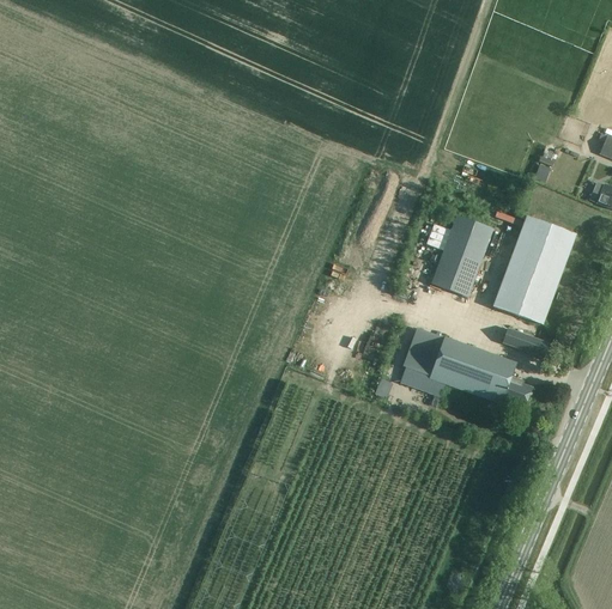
[(611,135),(609,134),(606,141),(601,152),(611,157),(611,135)]
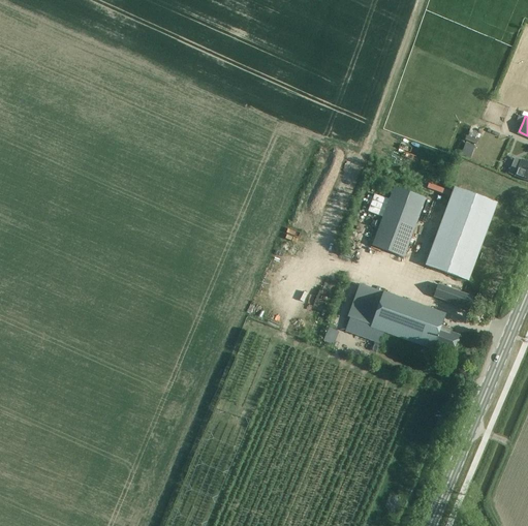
[(466,141),(462,152),(471,156),(475,144),(466,141)]
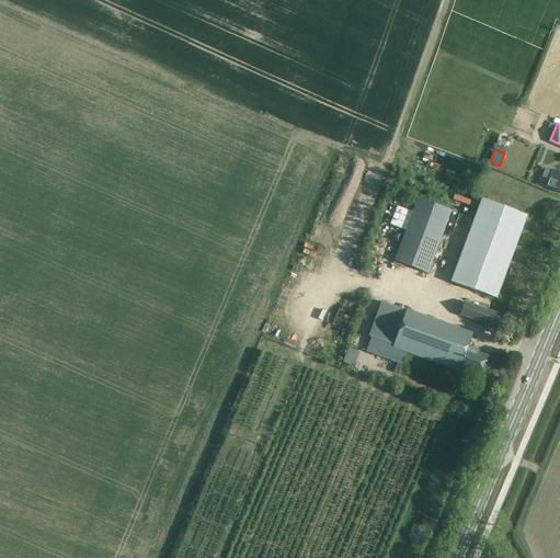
[(559,170),(555,169),(548,185),(559,190),(559,170)]
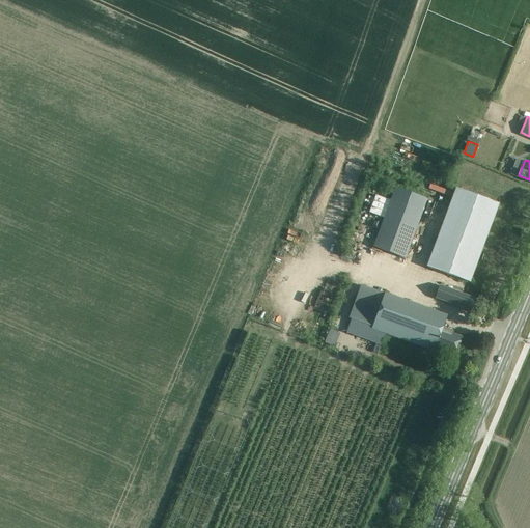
[(470,280),(500,202),(456,186),(427,265),(470,280)]
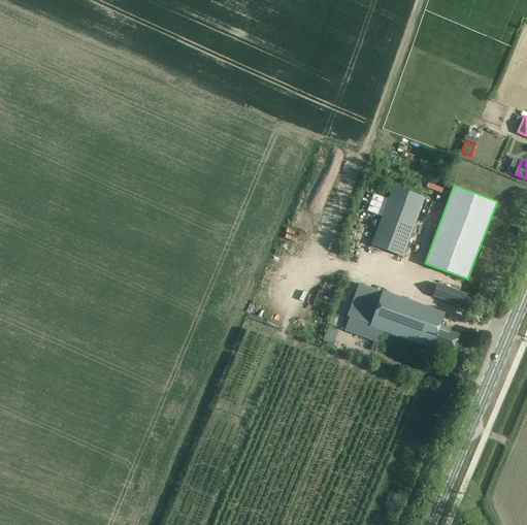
[(402,255),(424,196),(393,186),(371,243),(402,255)]
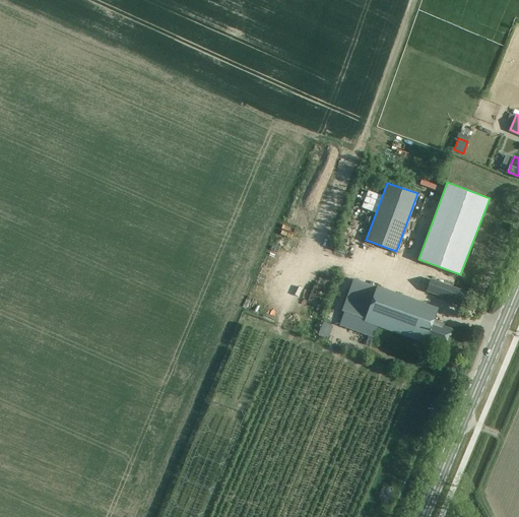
[(368,189),(362,206),(372,210),(377,196),(378,195),(379,192),(368,189)]
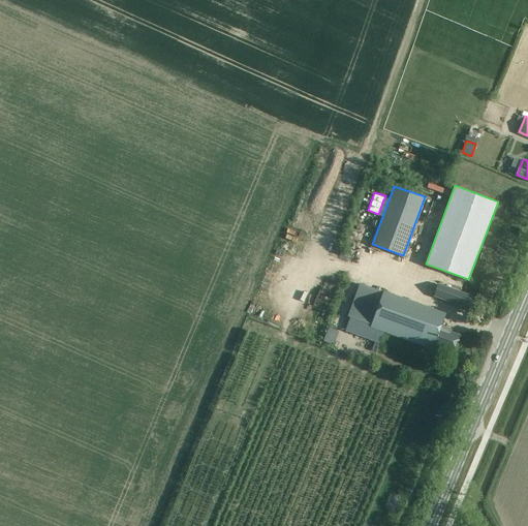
[(453,351),(460,333),(448,329),(449,327),(441,323),(445,312),(365,281),(351,317),(433,348),(434,344),(453,351)]
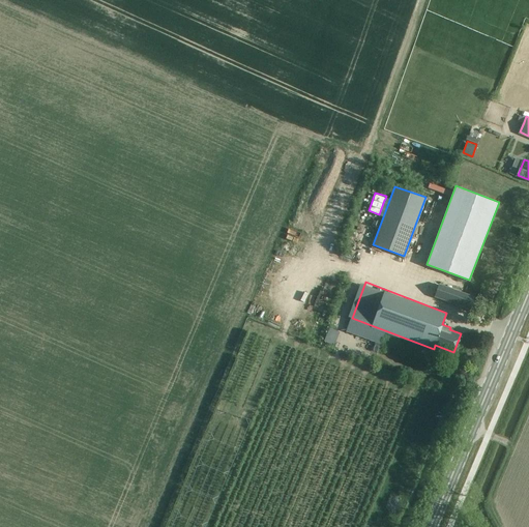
[(470,308),(475,295),(439,283),(435,295),(470,308)]
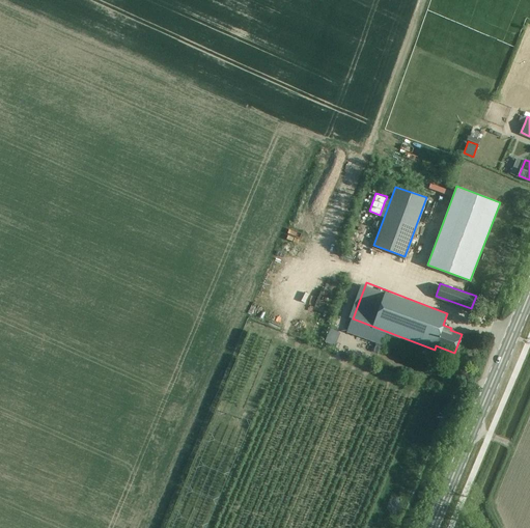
[(358,336),(357,337),(381,348),(381,345),(385,337),(361,327),(358,336)]
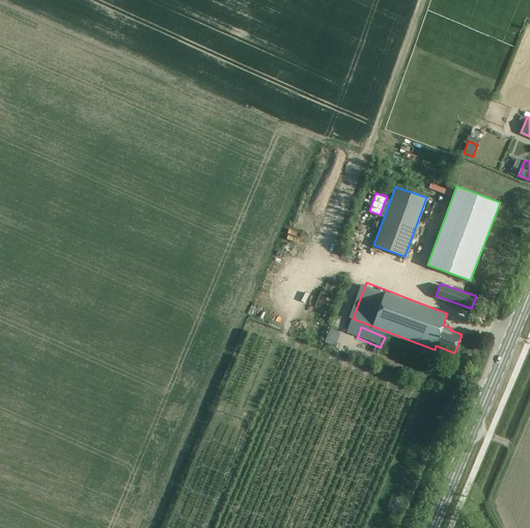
All buildings are outlined.
